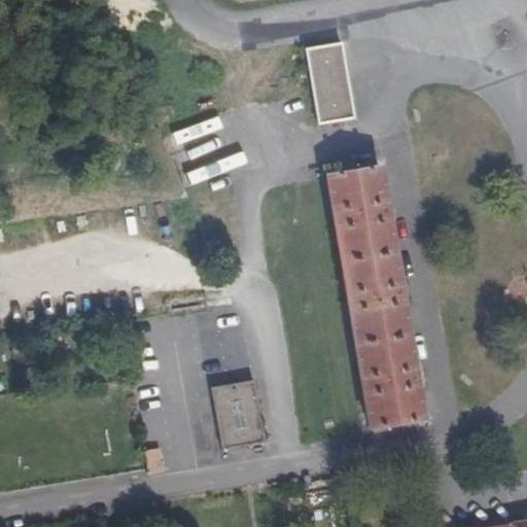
[(340,41),(304,47),(316,123),(353,115),(340,41)]
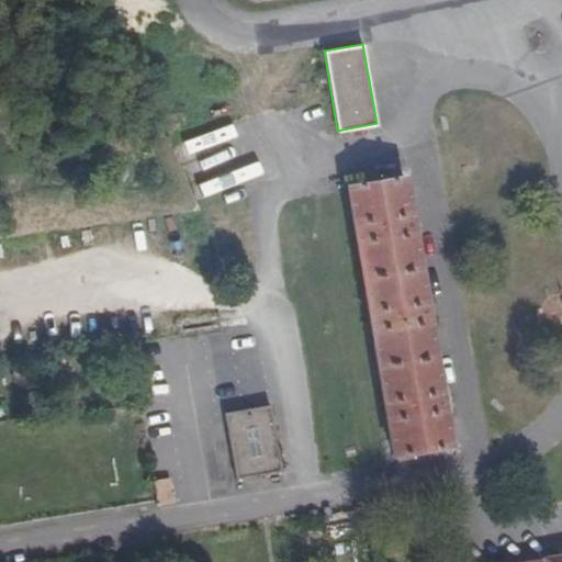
[(451,444),(404,176),(349,184),(394,454),(451,444)]
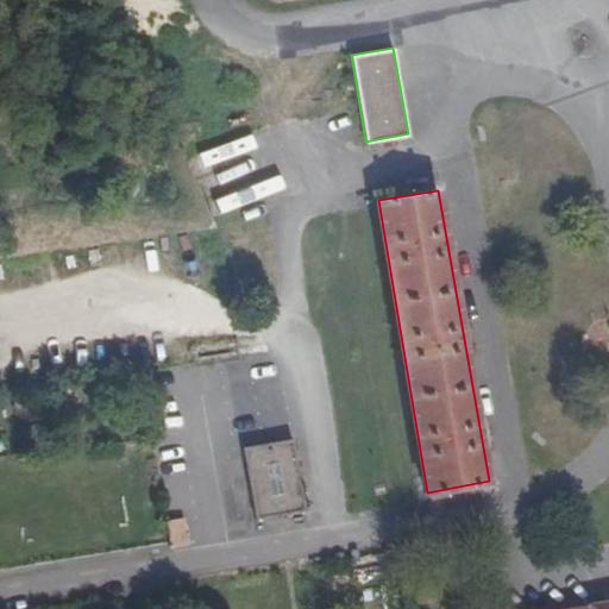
[(293,438),(244,447),(256,519),(306,509),(293,438)]
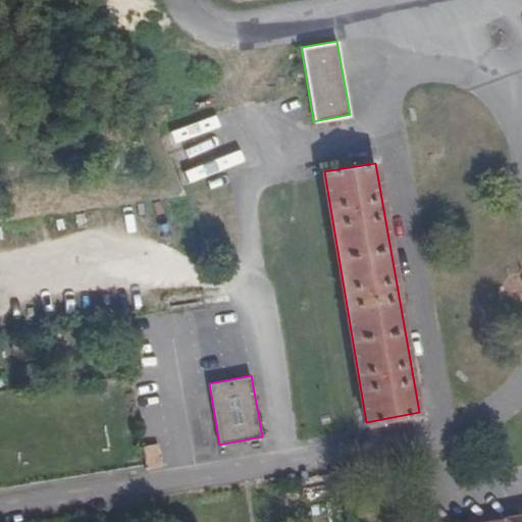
[(155,513),(153,502),(135,505),(138,517),(155,513)]
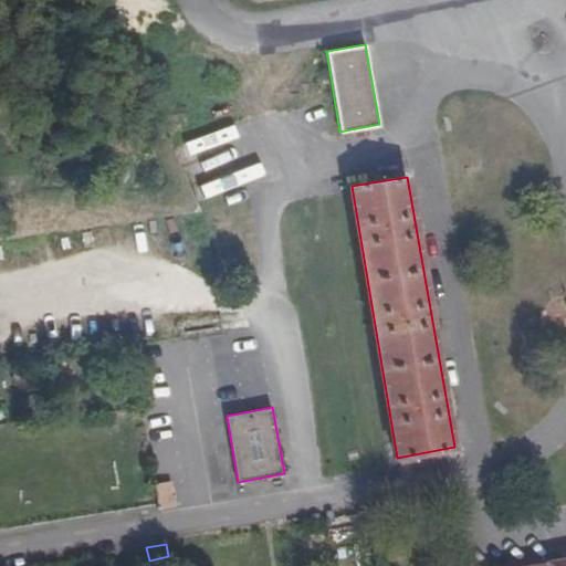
[(547,562),(522,565),(565,565),(565,556),(547,561),(547,562)]
